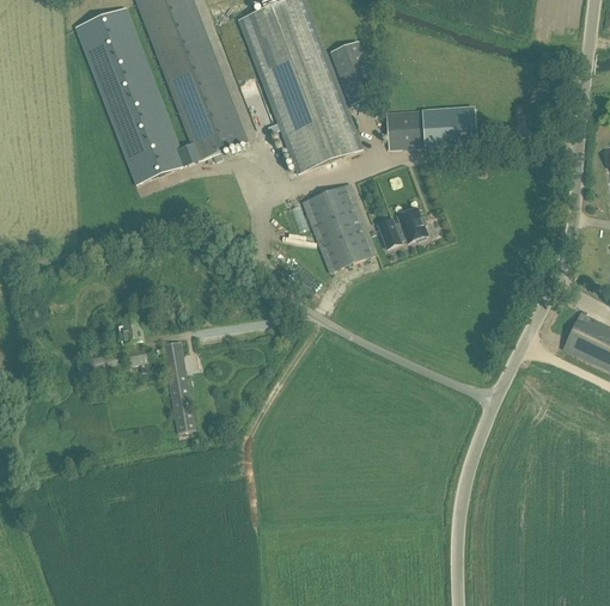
[(135,0),(196,158),(246,139),(193,0),(135,0)]
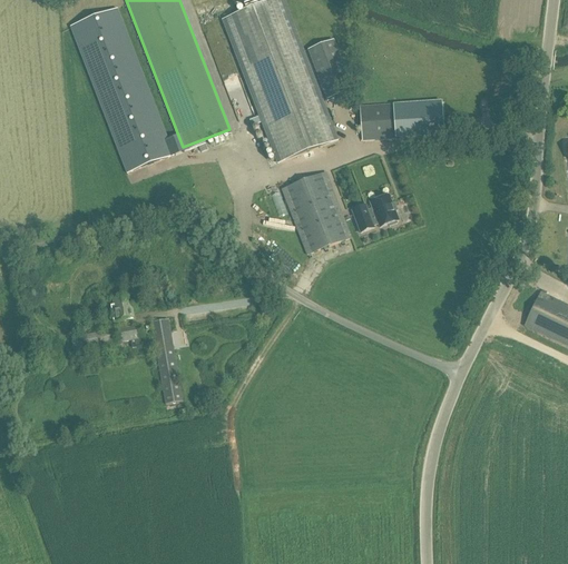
[(264,0),(222,16),(276,160),(336,137),(285,0),(264,0)]
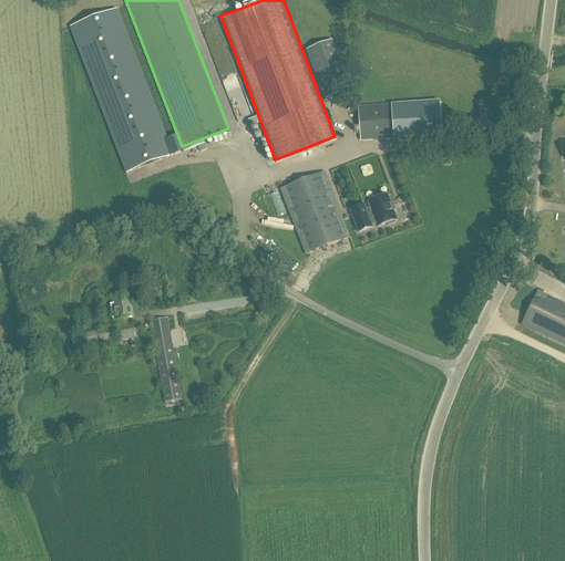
[(117,3),(70,21),(126,168),(173,149),(117,3)]
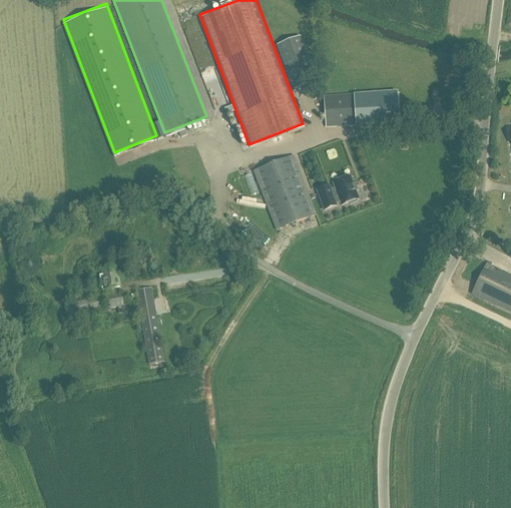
[(299,33),(276,42),(293,86),(316,78),(299,33)]
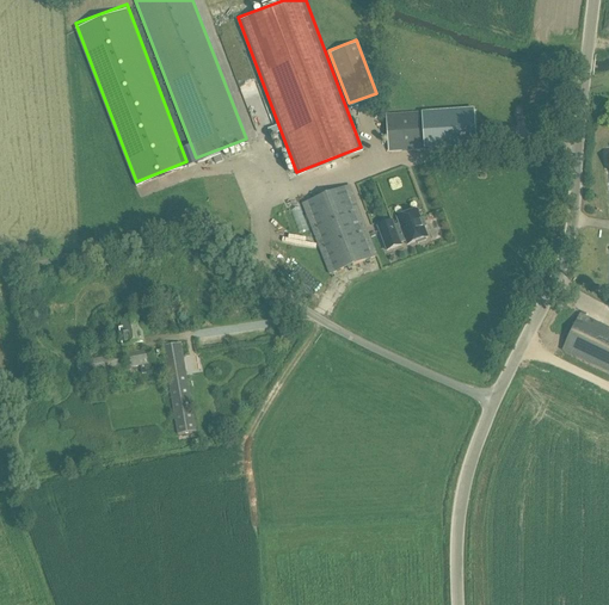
[(422,107),(385,110),(387,147),(424,144),(422,107)]
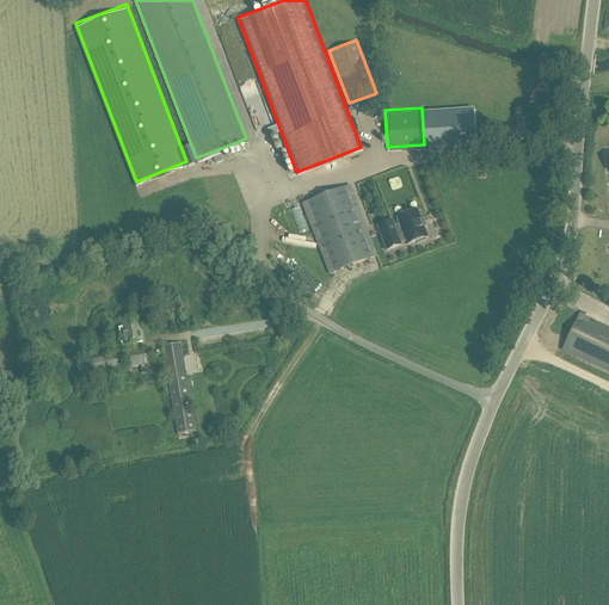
[(348,181),(301,199),(328,270),(375,252),(348,181)]
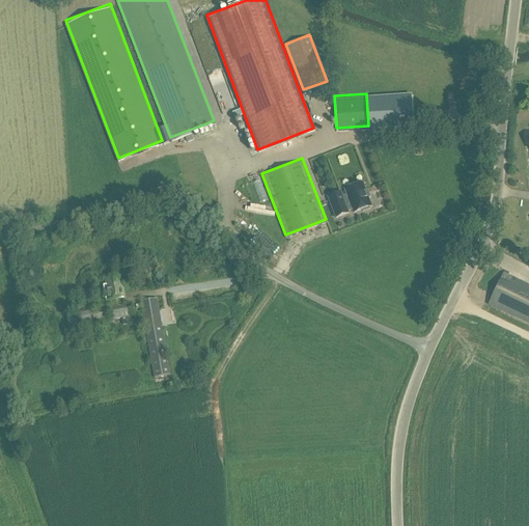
[(338,190),(327,194),(335,214),(346,210),(345,208),(351,205),(352,209),(361,205),(362,208),(367,205),(367,203),(369,202),(366,194),(368,193),(365,187),(363,188),(361,181),(343,186),(346,193),(340,195),(338,190)]
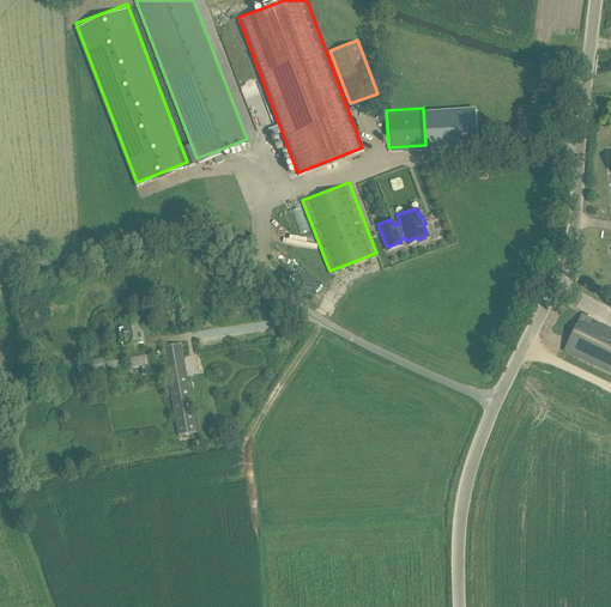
[(610,326),(581,311),(563,347),(610,370),(610,326)]
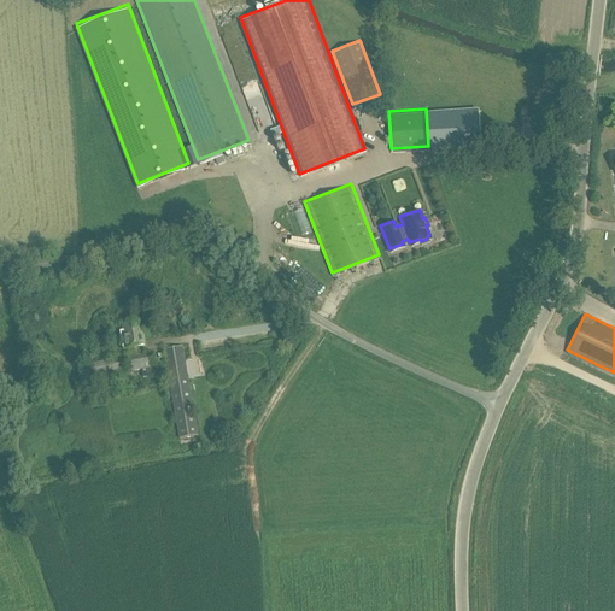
[(122,327),(119,327),(122,344),(145,340),(142,327),(141,327),(140,316),(121,319),(122,327)]
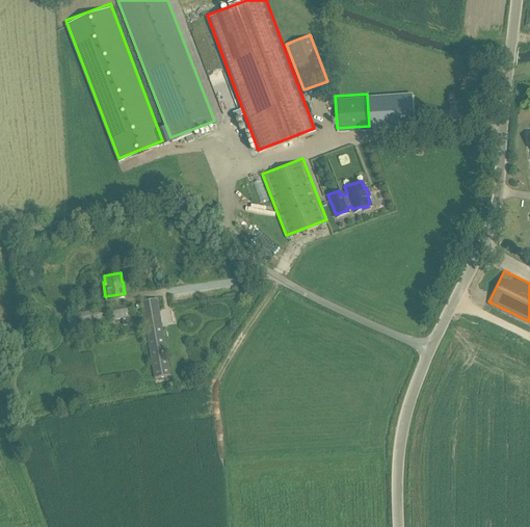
[(156,294),(139,297),(153,375),(169,372),(156,294)]
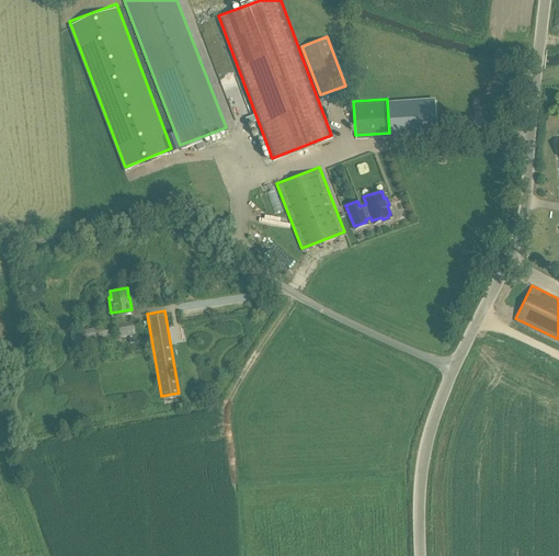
[(109,321),(69,328),(72,350),(120,341),(118,333),(127,332),(128,340),(141,338),(138,317),(116,320),(117,330),(111,331),(109,321)]
